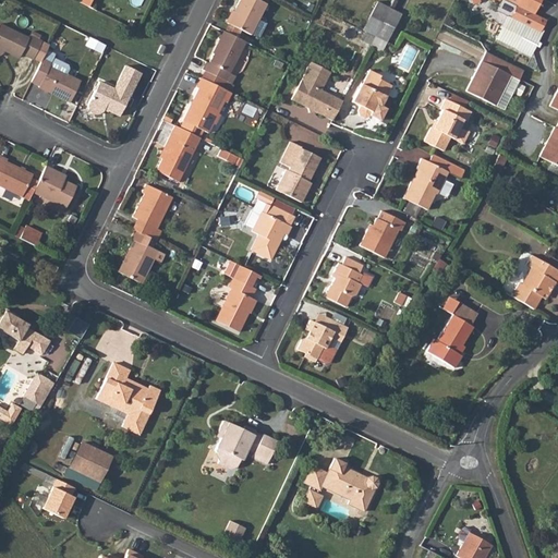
[(237,0),(226,24),(247,36),(264,4),(253,0),(237,0)]
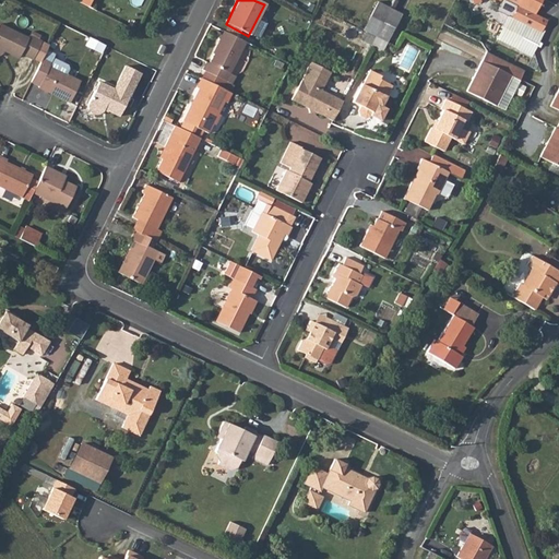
[(377,0),(363,28),(375,35),(390,7),(377,0)]
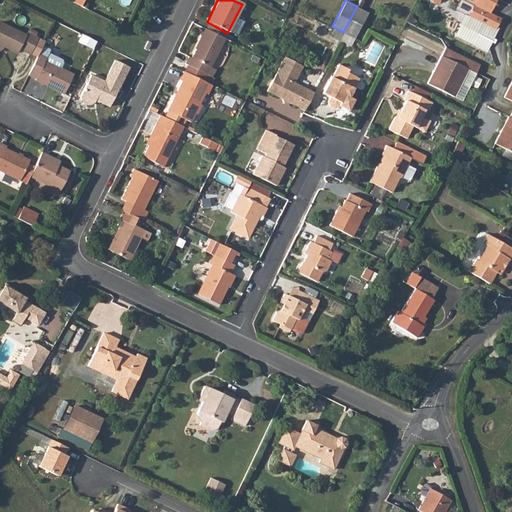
[(446,0),(455,4),(452,9),(464,16),(493,30),(495,26),(498,20),(487,14),(494,0),(446,0)]
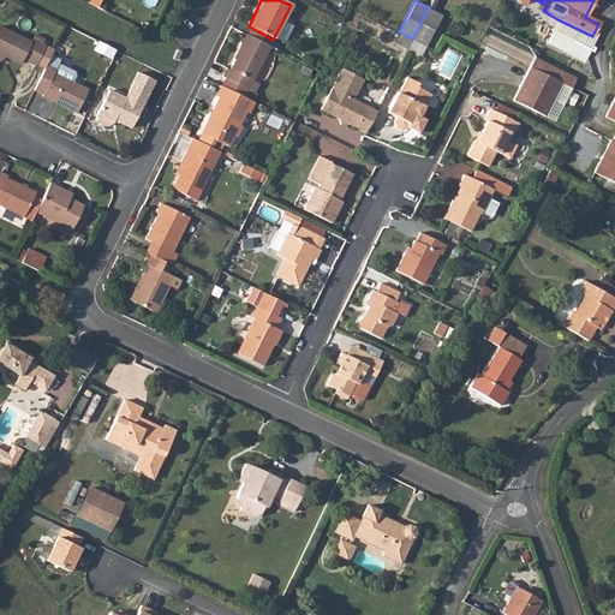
[(412,39),(425,46),(427,46),(443,15),(429,7),(412,39)]
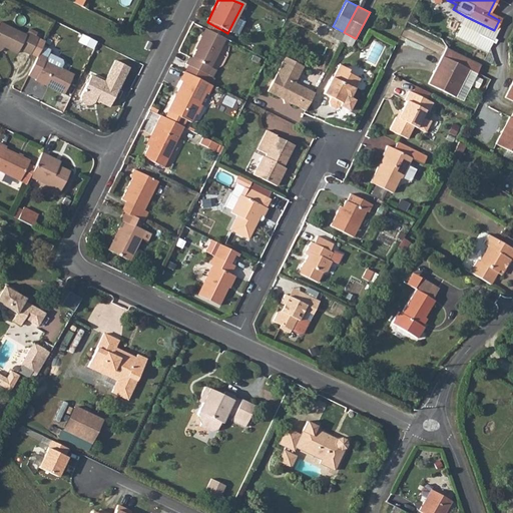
[(494,30),(465,16),(455,36),(488,51),(500,28),(496,26),(494,30)]
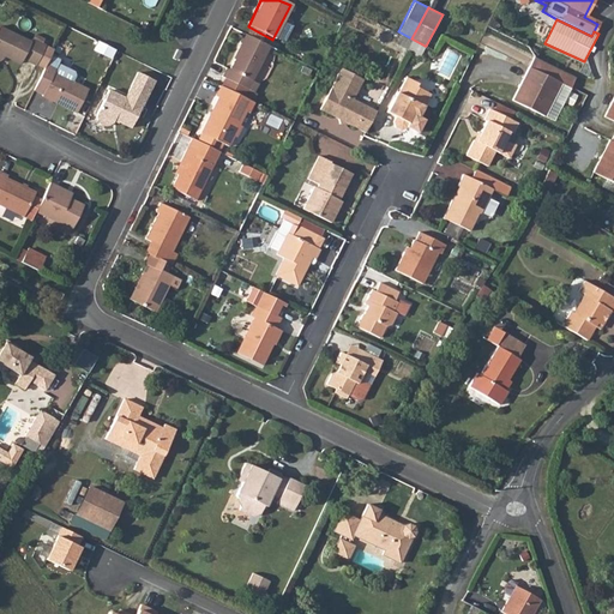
[(286,22),(281,37),(287,38),(292,24),(286,22)]
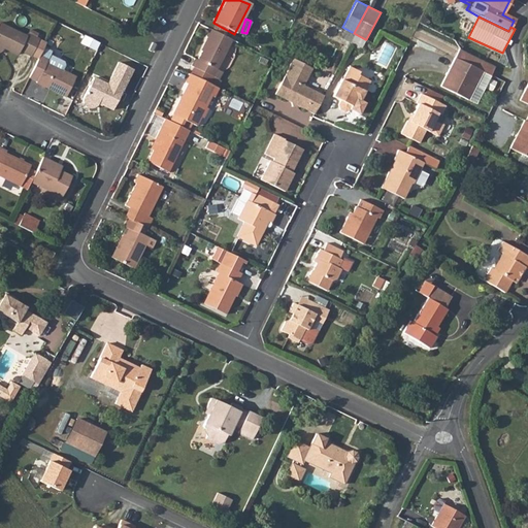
[(32,57),(39,42),(40,41),(29,35),(27,38),(0,25),(0,55),(2,54),(4,51),(18,58),(21,53),(31,59),(32,57)]
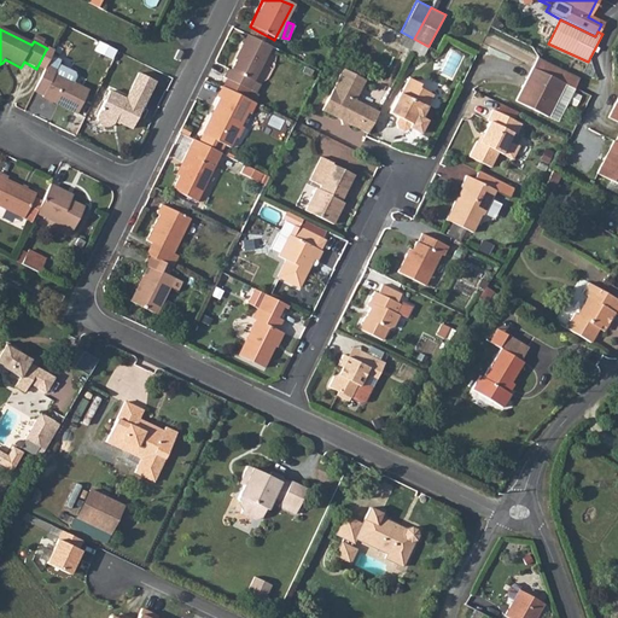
[(226,80),(255,93),(258,85),(252,81),(269,46),(243,34),(239,44),(243,46),(229,71),(226,70),(222,79),(226,80)]
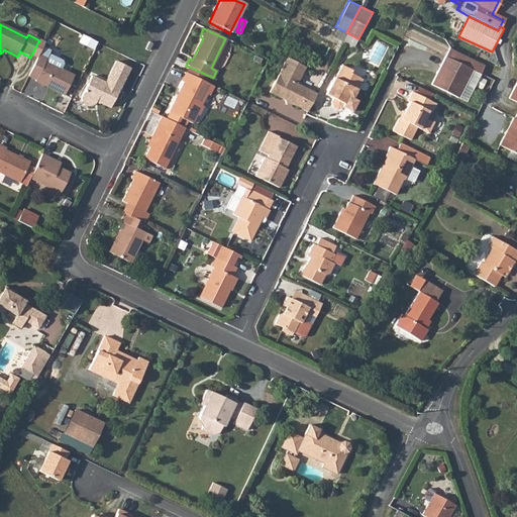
[(342,41),(353,46),(357,38),(346,32),(342,41)]
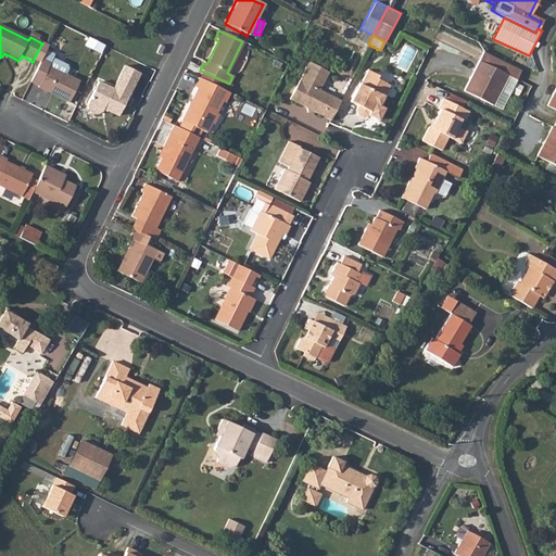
[(34,60),(40,63),(42,59),(48,48),(41,45),(34,60)]
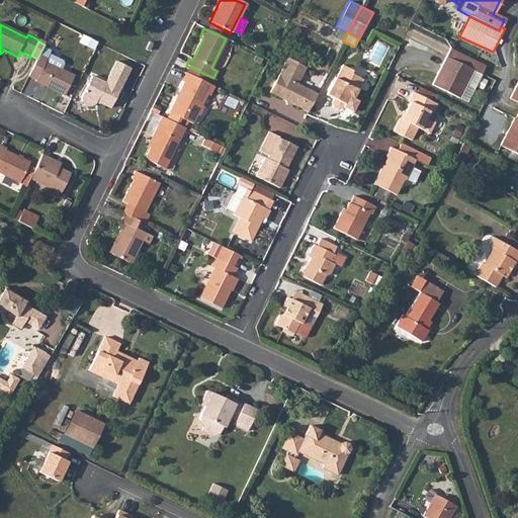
[(448,48),(431,85),(467,101),(473,87),(465,84),(471,70),(480,73),(484,65),(448,48)]
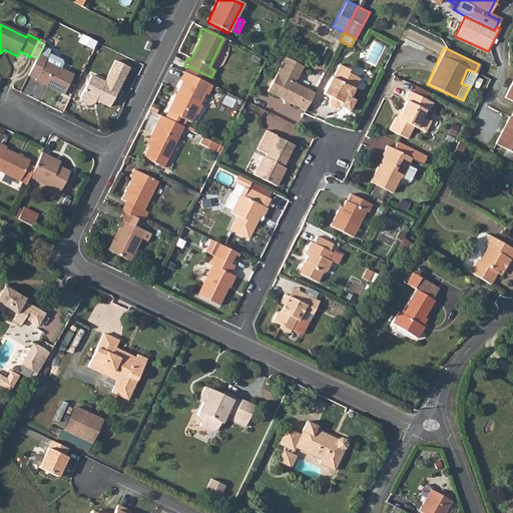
[(29,75),(36,78),(35,81),(64,94),(73,74),(45,61),(46,58),(39,54),(37,58),(29,75)]
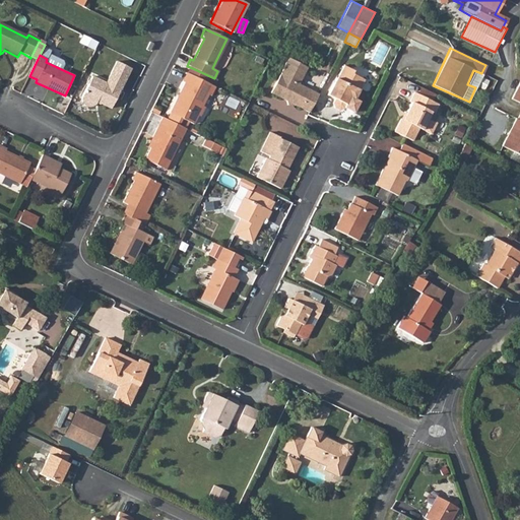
[(277,75),(290,81),(297,83),(304,68),(284,59),(277,75)]
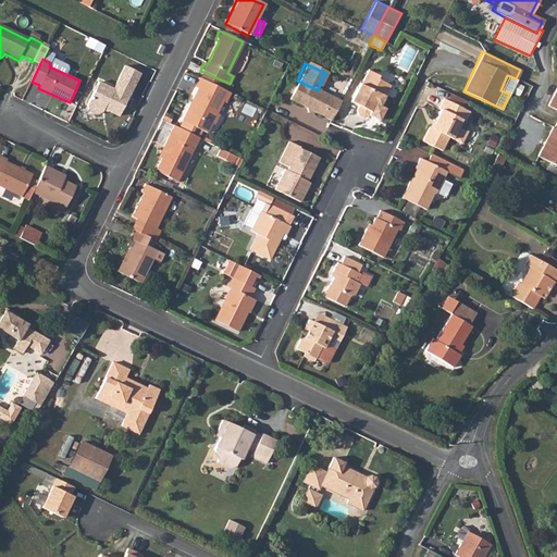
[(199,78),(226,90),(230,84),(203,72),(199,78)]
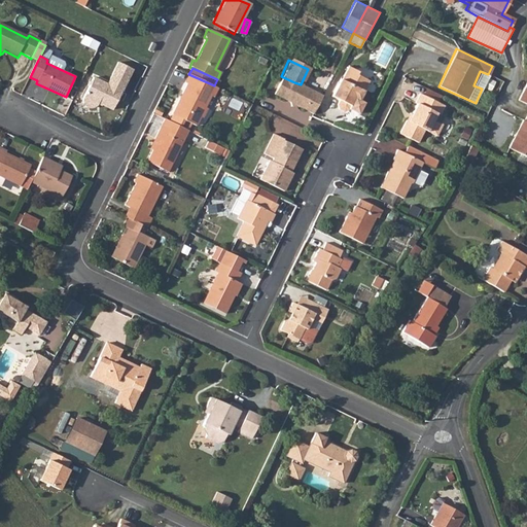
[(329,95),(339,99),(337,102),(339,108),(344,110),(348,108),(354,98),(357,99),(367,80),(346,69),(341,77),(339,77),(329,95)]
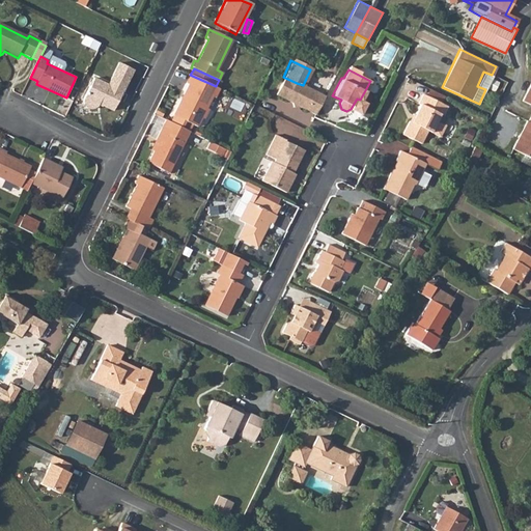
[(492,75),(483,72),(477,86),(485,89),(486,87),(494,90),(498,81),(491,78),(492,75)]
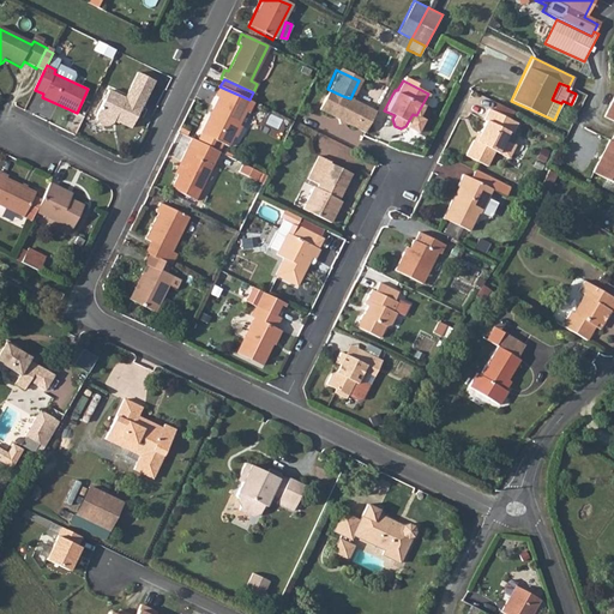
[(220,86),(215,96),(220,98),(202,133),(228,146),(246,109),(250,110),(253,102),(250,100),(220,86)]
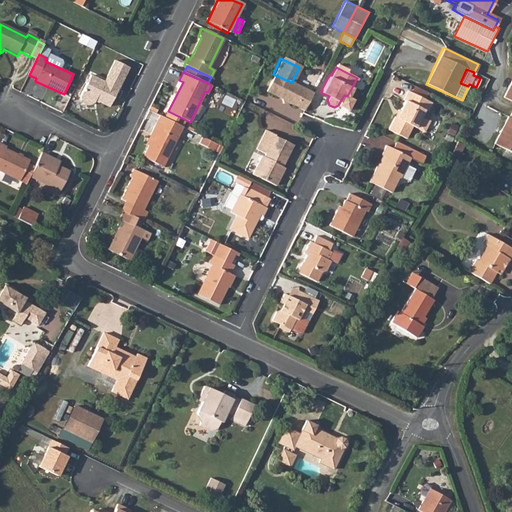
[(264,92),(303,111),(312,93),(291,83),(292,82),(286,80),(273,74),(264,92)]
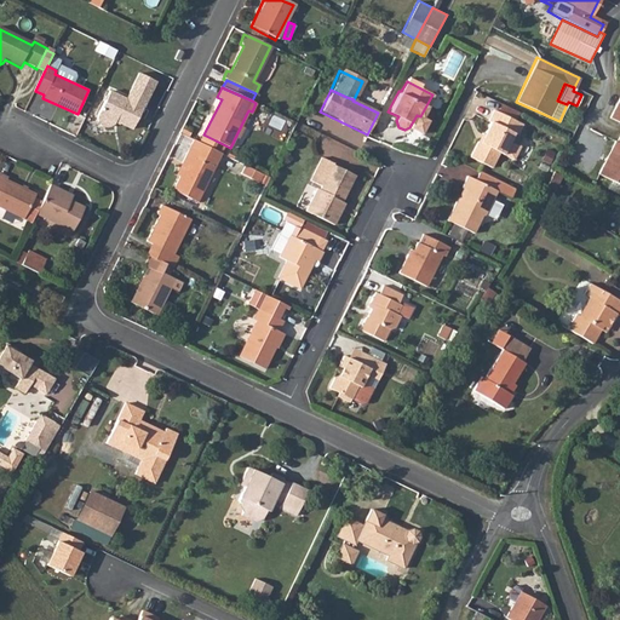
[(98,120),(101,124),(104,125),(107,126),(114,124),(115,120),(132,128),(144,105),(112,91),(99,116),(98,120)]
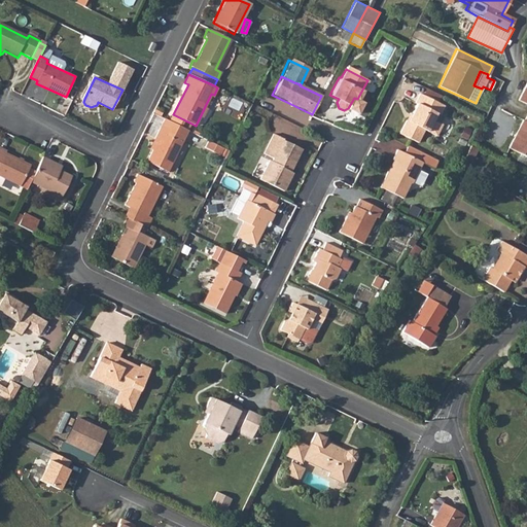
[(526,105),(526,81),(518,101),(526,105)]
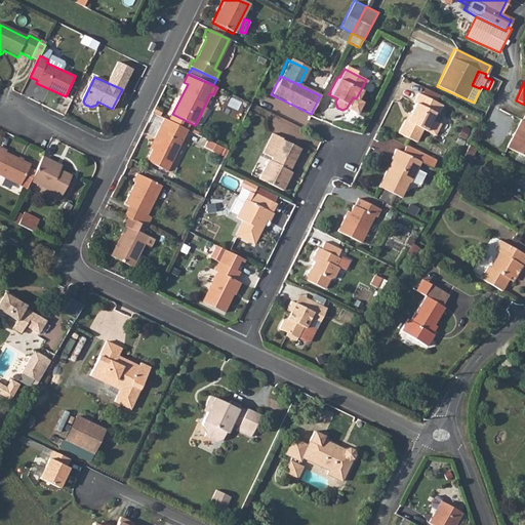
[(440,105),(414,93),(409,104),(411,105),(403,122),(401,121),(395,133),(413,143),(419,129),(432,135),(438,124),(436,123),(439,117),(435,115),(440,105)]
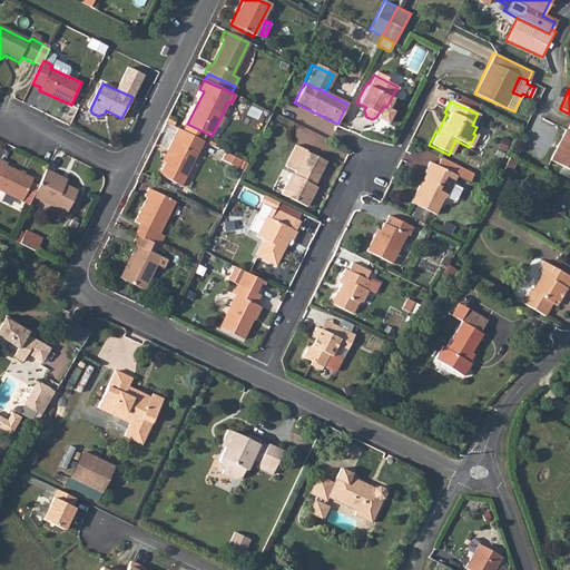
[(160,175),(184,185),(204,141),(178,129),(168,150),(173,153),(160,175)]
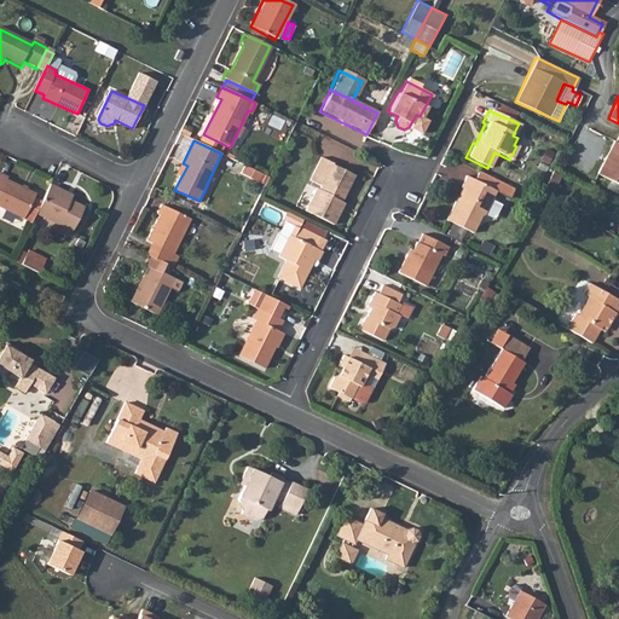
[(618,145),(615,144),(613,143),(596,175),(618,185),(618,145)]
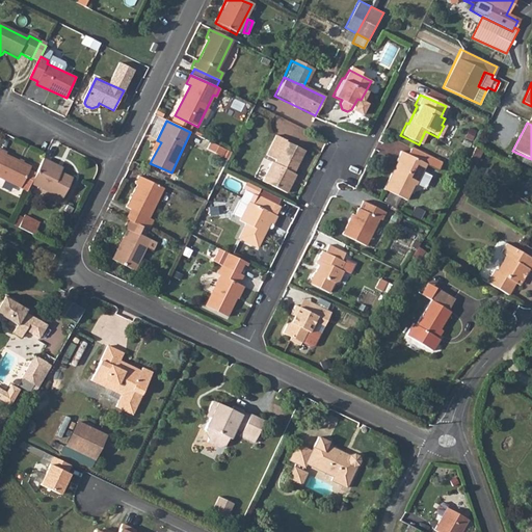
[(262,182),(285,193),(291,182),(286,179),(289,174),(292,175),(298,161),(303,152),(285,142),(285,141),(274,136),(265,156),(274,160),(272,165),(269,164),(262,182)]
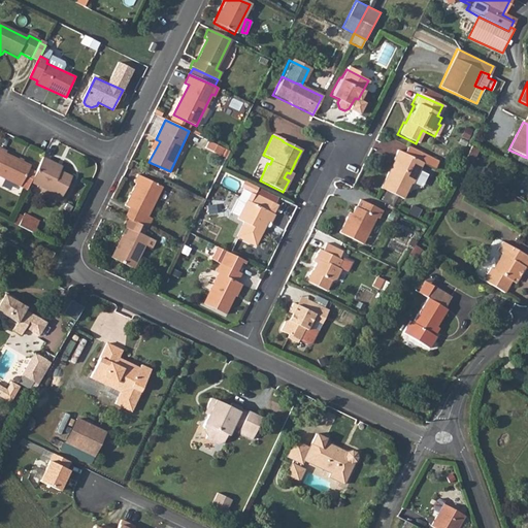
[(226,156),(229,149),(210,141),(207,149),(226,156)]
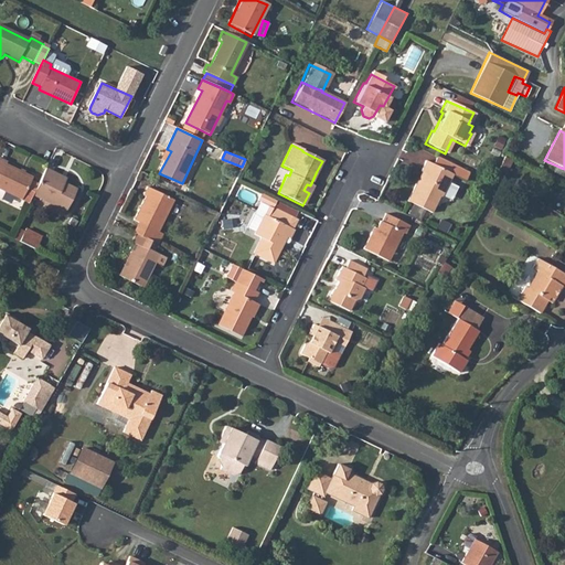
[(423,210),(429,213),(436,200),(440,198),(451,176),(451,174),(464,180),(467,172),(435,156),(432,163),(424,160),(423,162),(417,171),(423,174),(416,187),(413,185),(405,201),(412,204),(423,210)]
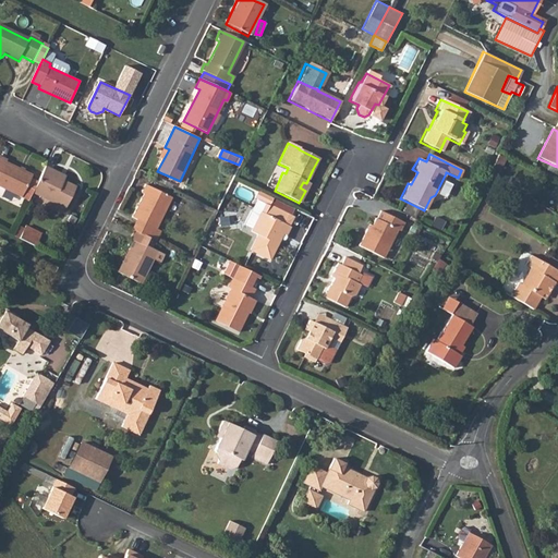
[(0,187),(22,197),(33,176),(8,164),(9,160),(0,157),(0,187)]
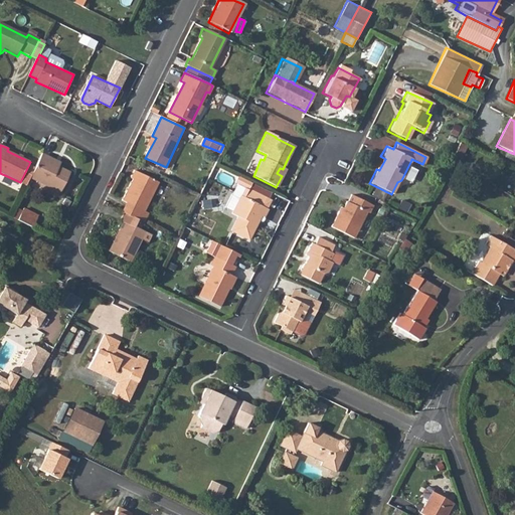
[(454,156),(464,161),(470,151),(459,145),(454,156)]
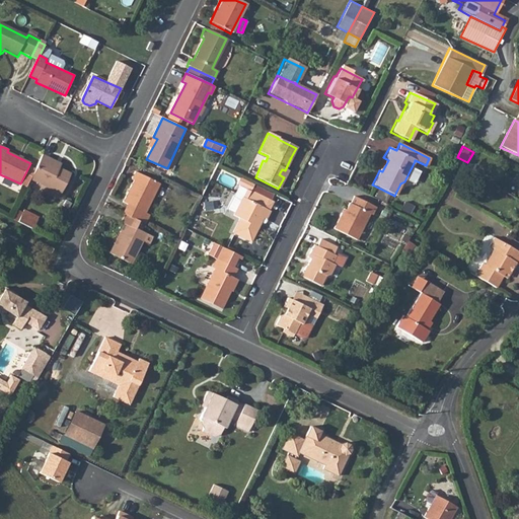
[(31,179),(64,195),(73,174),(57,167),(59,162),(44,155),(31,179)]
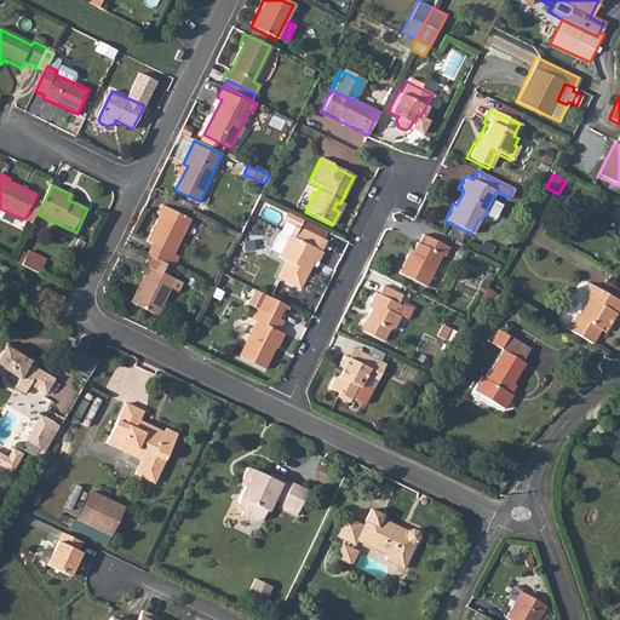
[(171,267),(176,256),(193,219),(162,205),(158,216),(161,217),(149,242),(154,245),(148,256),(151,257),(168,265),(171,267)]
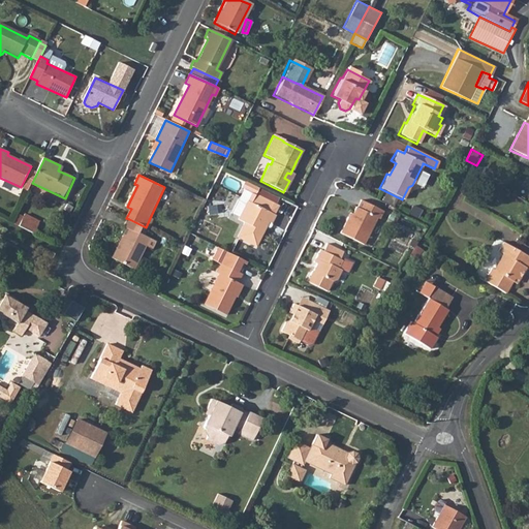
[(380,201),(391,207),(396,196),(385,191),(380,201)]
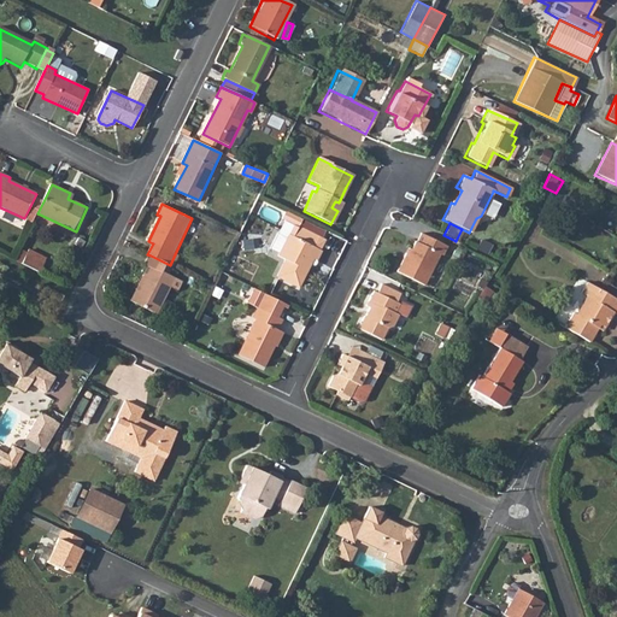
[(265,253),(282,260),(274,276),(297,286),(309,259),(313,262),(319,250),(311,246),(316,236),(294,227),(289,236),(276,230),(265,253)]
